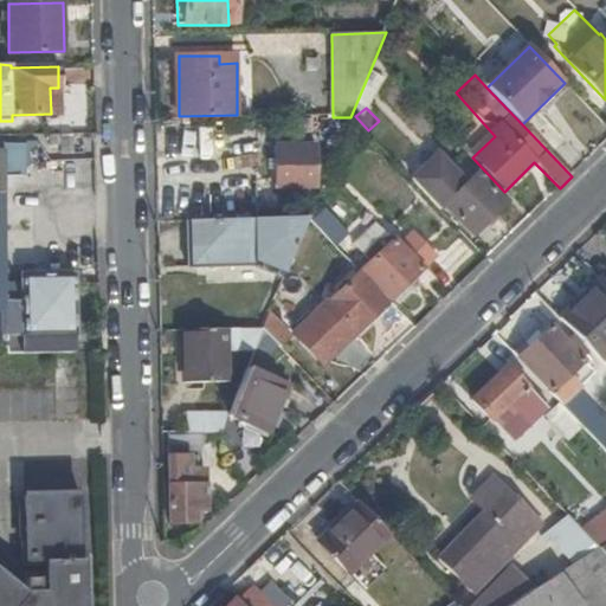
[(316,136),(343,135),(349,122),(316,123),(316,136)]
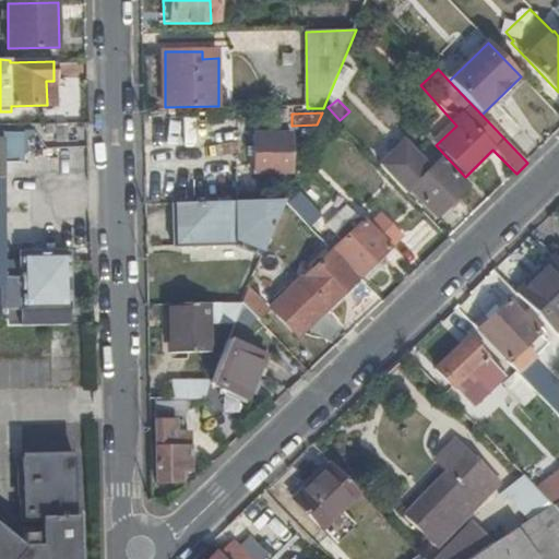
[(198,125),(165,125),(166,140),(198,140),(198,125)]
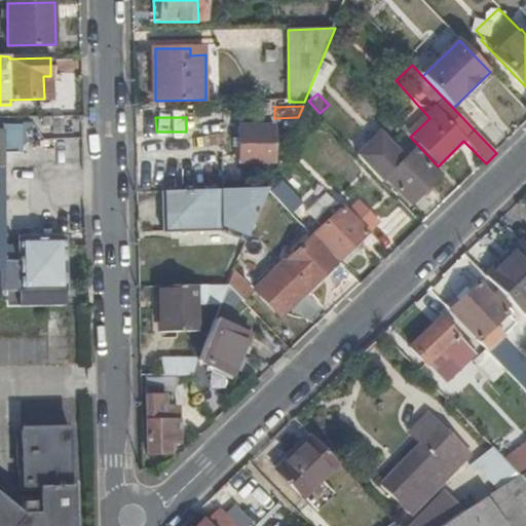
[(274,128),(239,128),(239,162),(274,163),(274,128)]
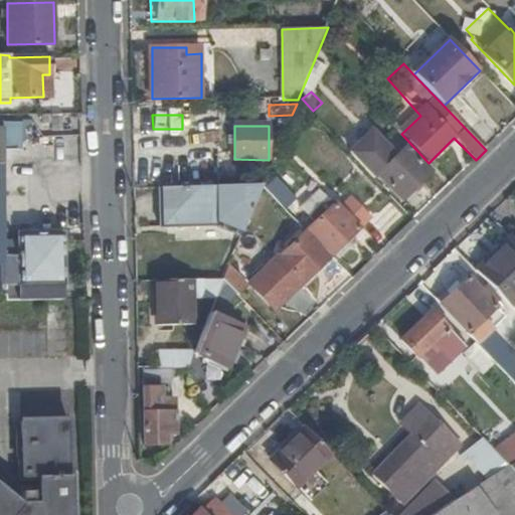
[(183,152),(200,147),(195,130),(177,135),(183,152)]
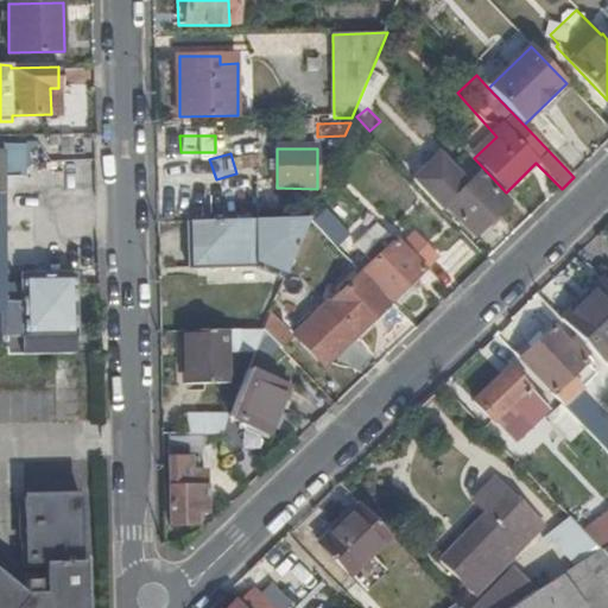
[(439,156),(412,182),(442,211),(447,207),(475,238),(508,206),(480,175),(468,187),(439,156)]
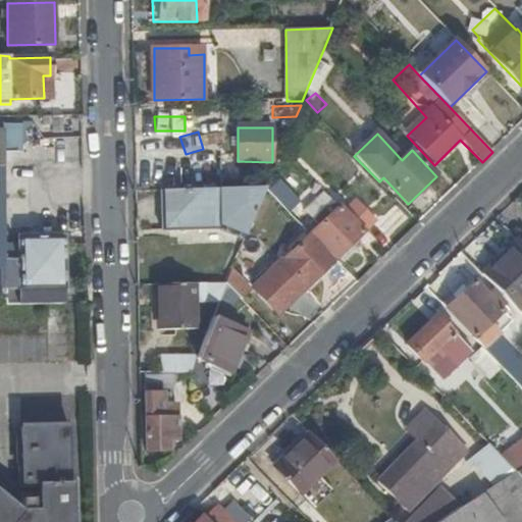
[(314,217),(327,198),(317,191),(304,210),(314,217)]
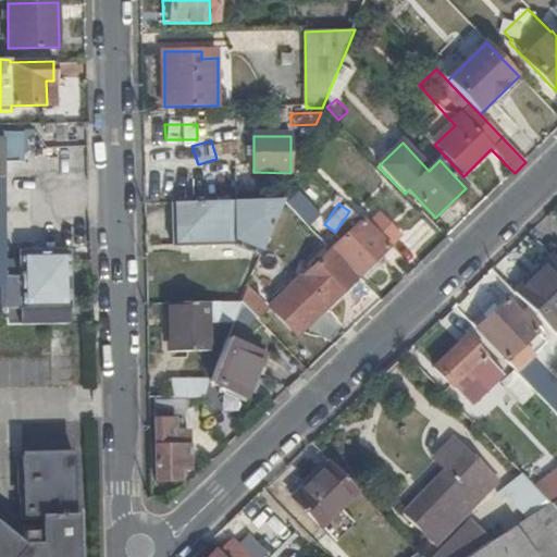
[(288,224),(294,211),(283,207),(277,221),(288,224)]
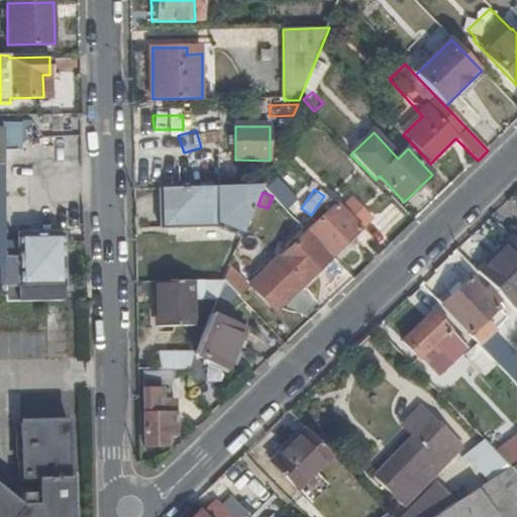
[(308,233),(332,257),(372,219),(352,200),(341,210),(337,205),(308,233)]
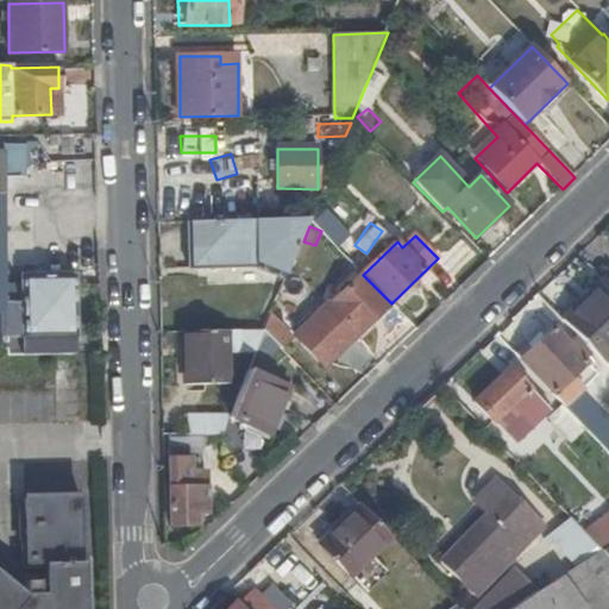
[(269,248),(231,249),(232,292),(269,293),(269,248)]
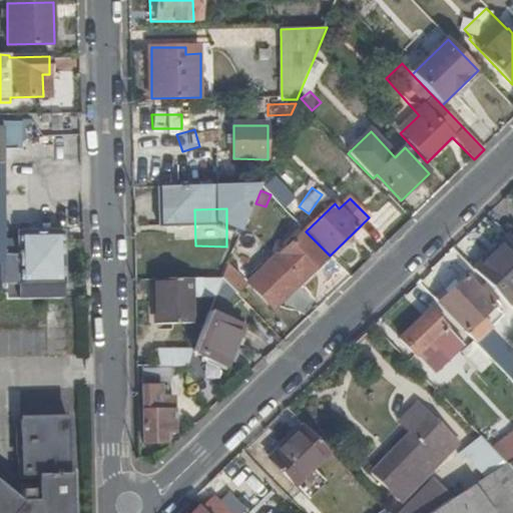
[(291,293),(330,255),(306,231),(278,259),(284,264),(273,274),(291,293)]
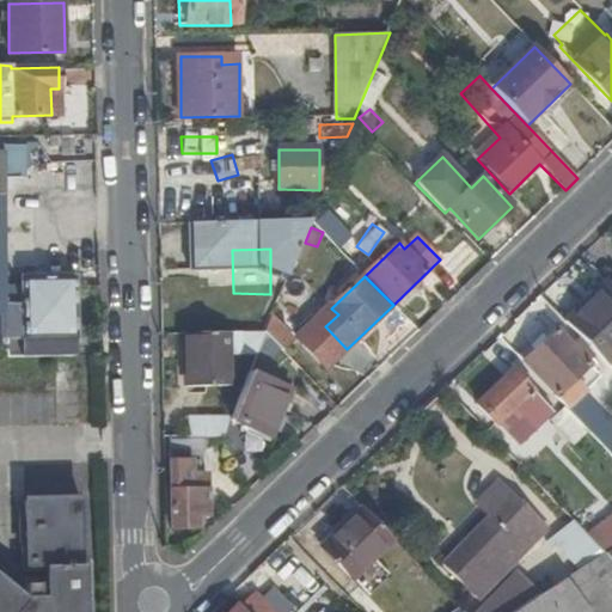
[(6,341),(7,359),(75,357),(73,288),(51,288),(50,280),(23,280),(24,341),(6,341)]
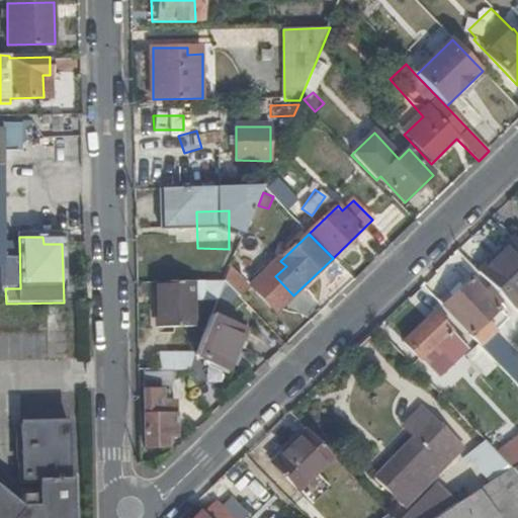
[(517,290),(517,253),(512,247),(497,262),(493,258),(481,269),(509,299),(517,290)]
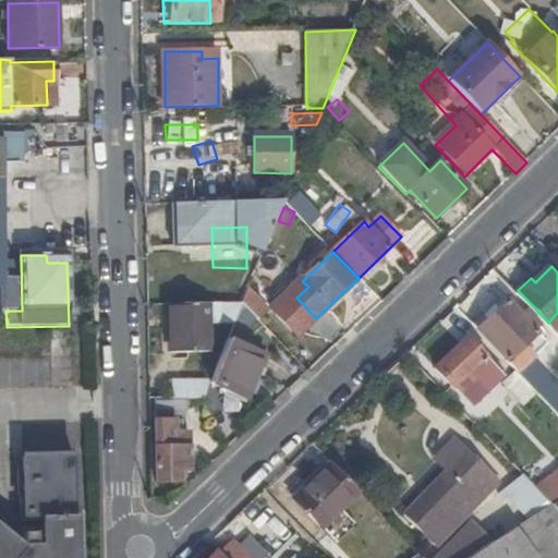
[(249,290),(243,304),(257,319),(267,311),(249,290)]
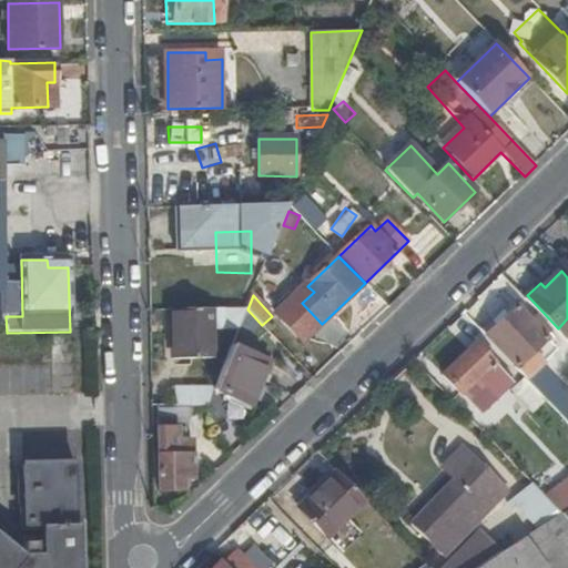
[(536,328),(525,316),(516,306),(486,335),(516,367),(547,340),(536,328)]
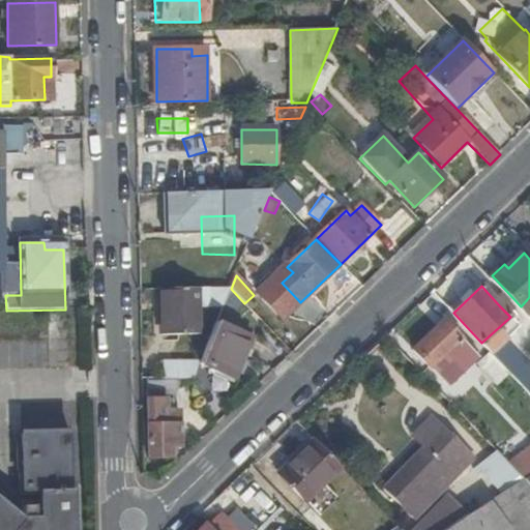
[(199,290),(162,290),(163,335),(199,334),(199,290)]
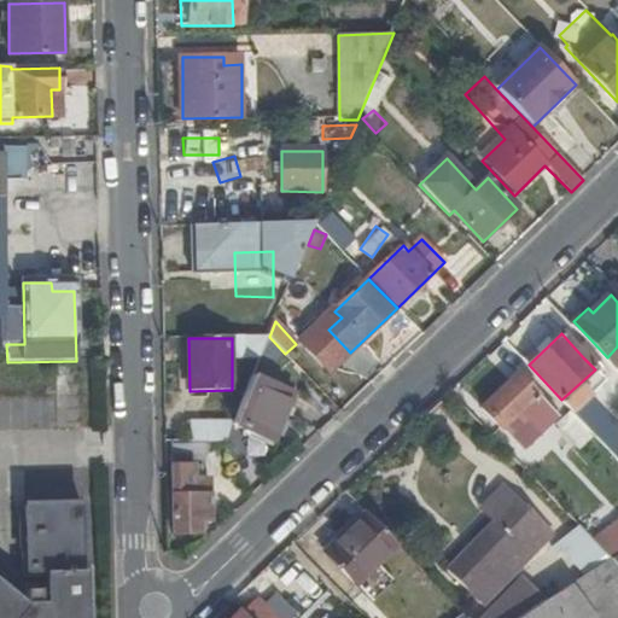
[(576,339),(571,344),(583,357),(588,353),(576,339)]
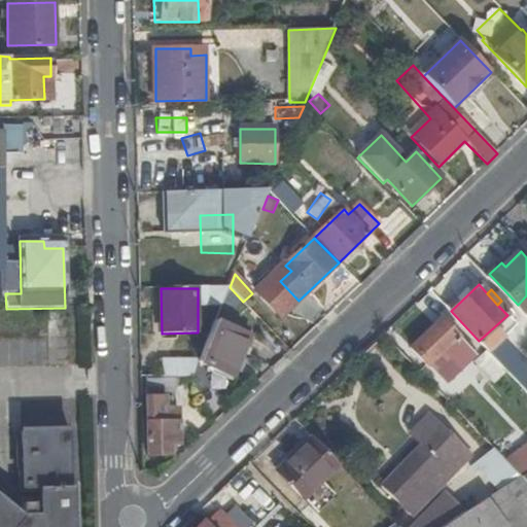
[(459,370),(476,354),(442,321),(413,349),(427,364),(442,351),(459,370)]
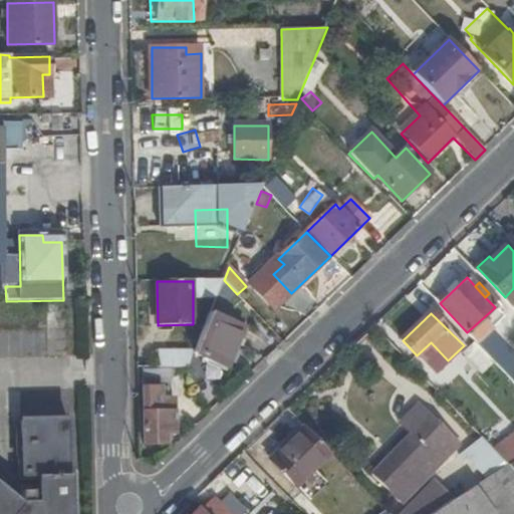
[(244,328),(210,314),(195,349),(194,353),(228,367),(237,344),(244,328)]
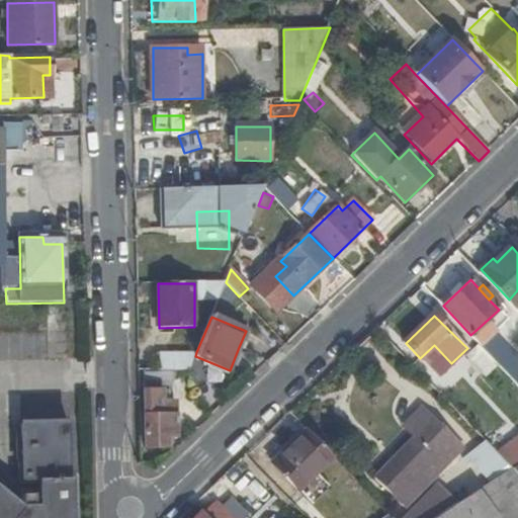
[(252,333),(246,331),(239,347),(245,349),(252,333)]
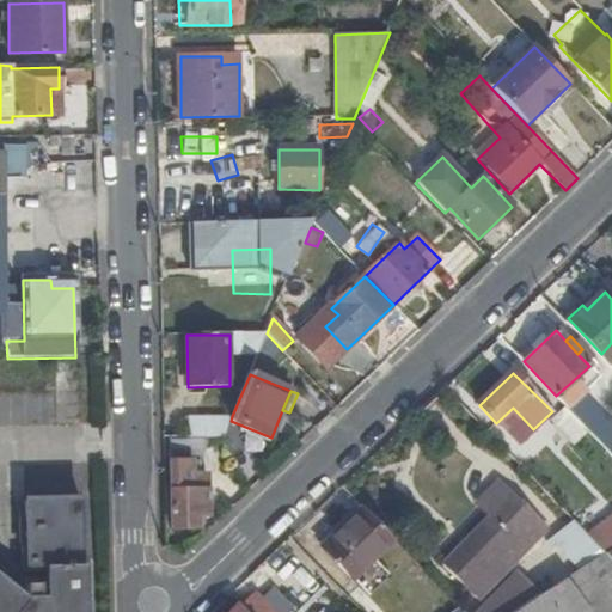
[(586,432),(591,436),(604,424),(577,398),(565,410),(586,432)]
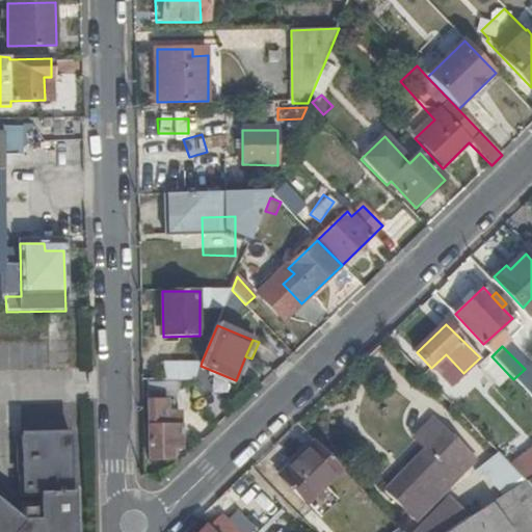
[(509,375),(491,356),(481,367),(499,384),(509,375)]
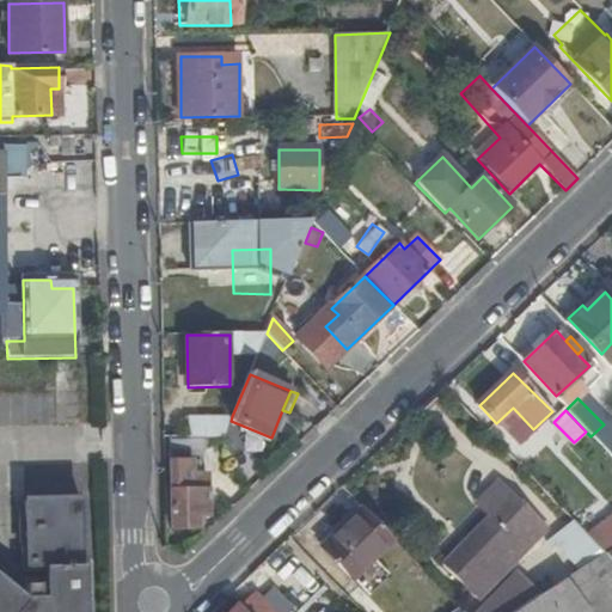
[(209,436),(225,436),(231,421),(232,416),(188,417),(188,438),(209,436)]
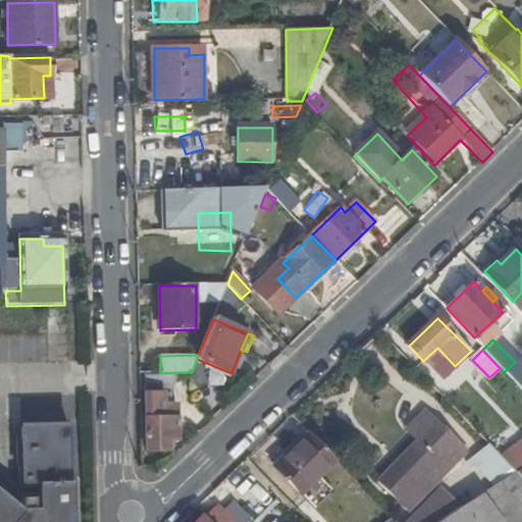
[(160,373),(145,373),(146,453),(168,453),(169,442),(177,441),(175,406),(160,406),(160,396),(168,396),(178,372),(160,373)]
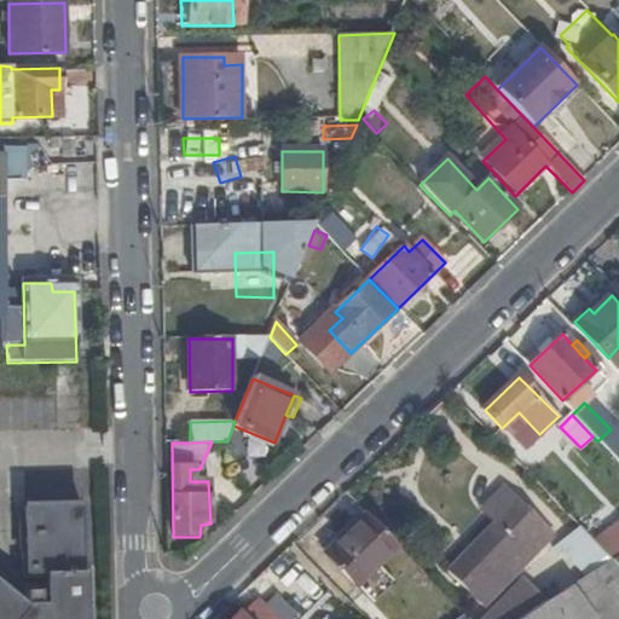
[(539,522),(516,499),(474,542),(447,570),(482,605),(553,536),(539,522)]
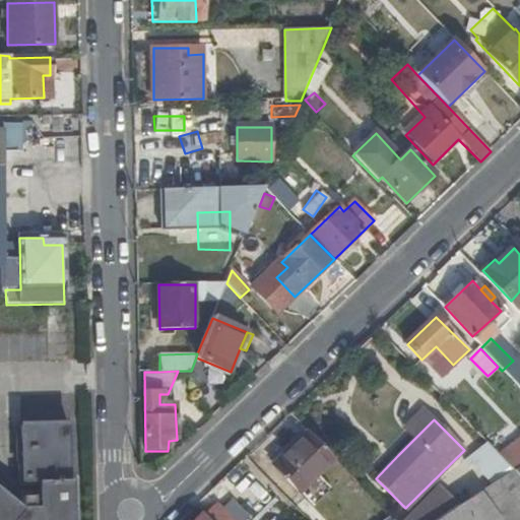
[(0,494),(0,519),(71,519),(69,426),(22,426),(22,479),(40,479),(40,512),(21,511),(0,494)]
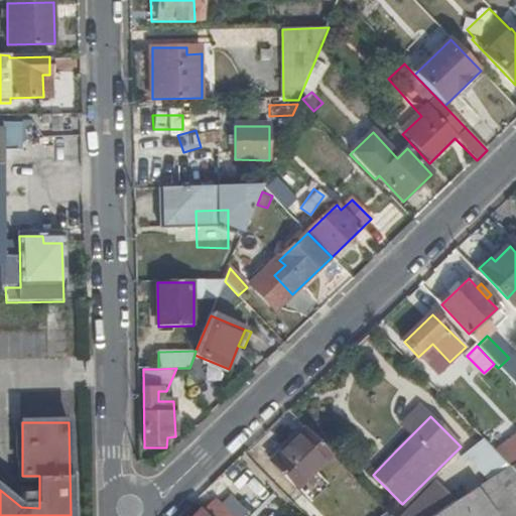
[(298,490),(333,457),(306,429),(272,463),(298,490)]
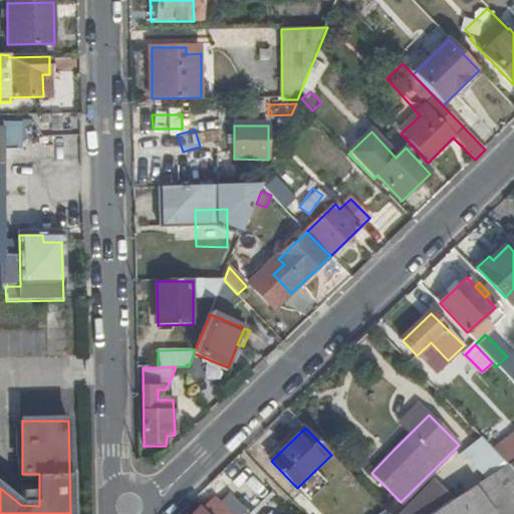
[(487,476),(505,464),(506,463),(483,439),(462,458),(466,463),(471,459),(487,476)]
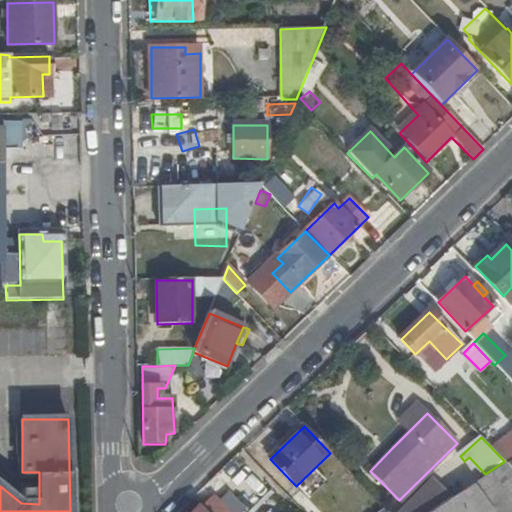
[(472,483),(491,507),(495,511),(511,511),(511,472),(503,462),(485,474),(472,483)]
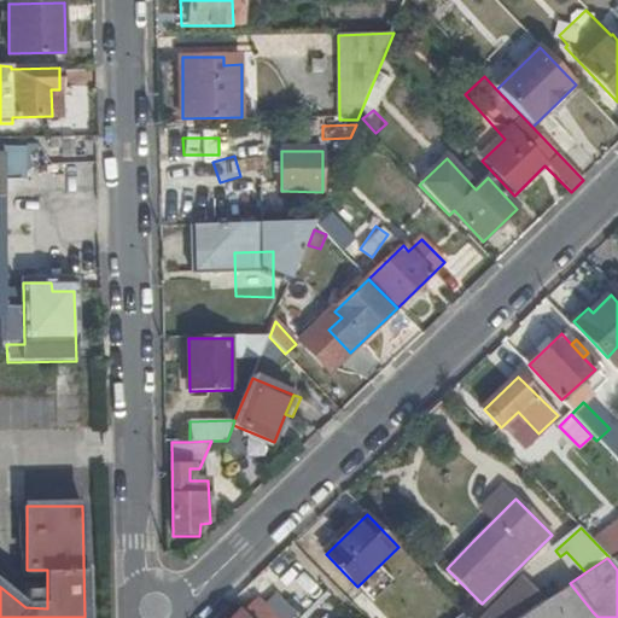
[(549,598),(564,617),(582,617),(593,612),(570,583),(549,598)]
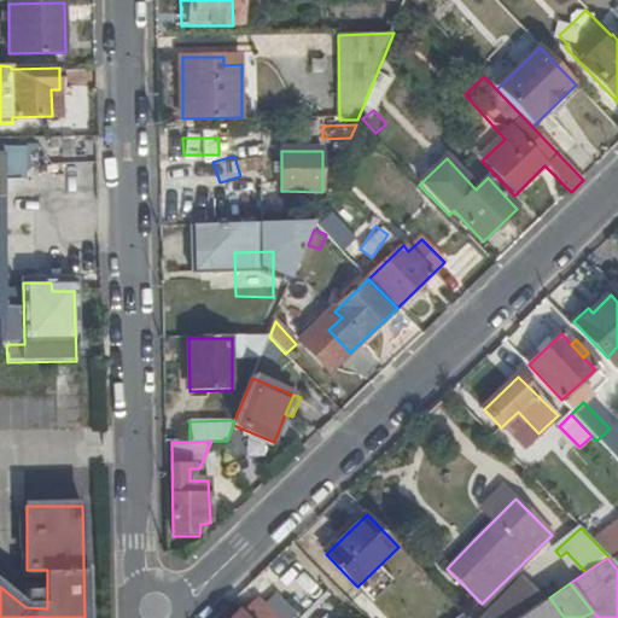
[(482,617),(518,617),(523,614),(505,593),(482,617)]
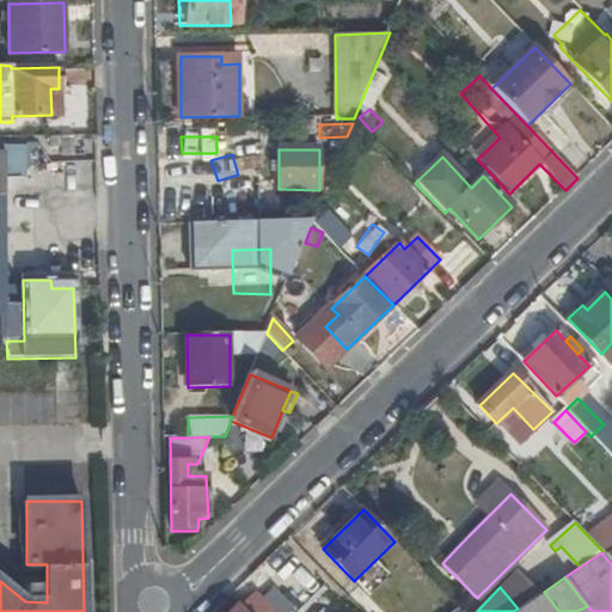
[(518,609),(513,611),(558,611),(544,592),(518,609)]
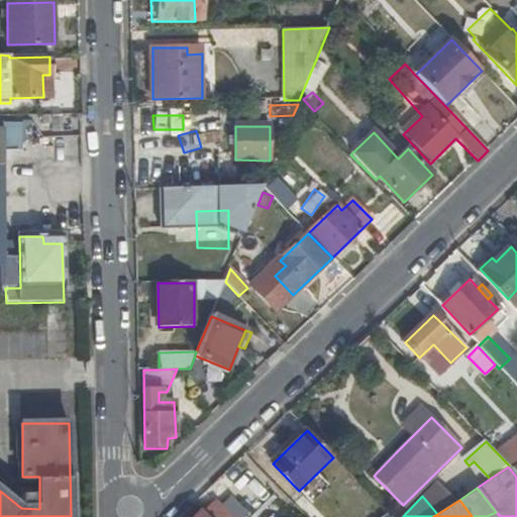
[(227,516),(212,501),(201,512),(206,516),(227,516)]
